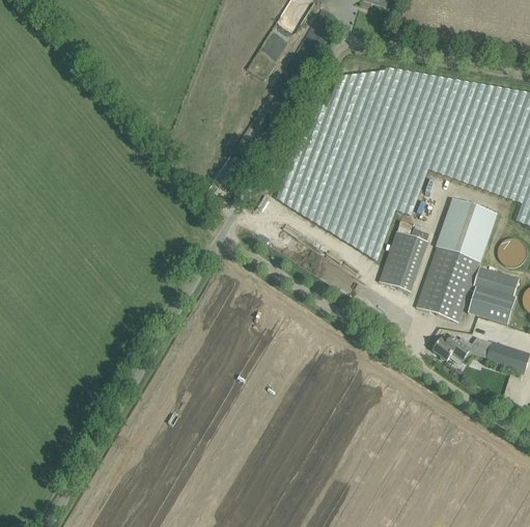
[(454,197),(416,306),(456,321),(495,212),(454,197)]
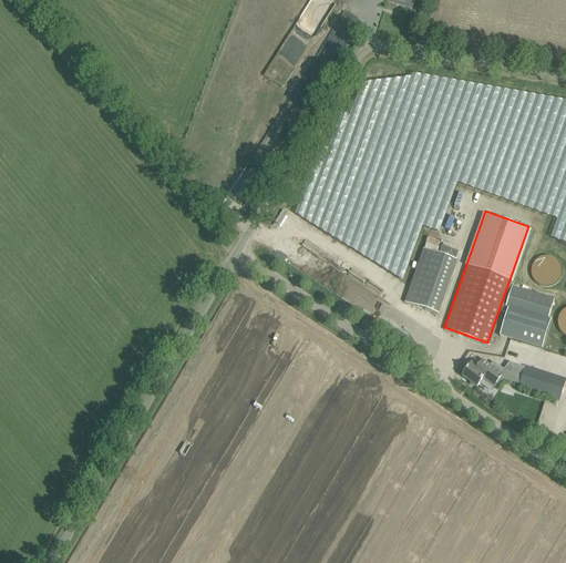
[(404,299),(438,310),(456,257),(422,246),(404,299)]
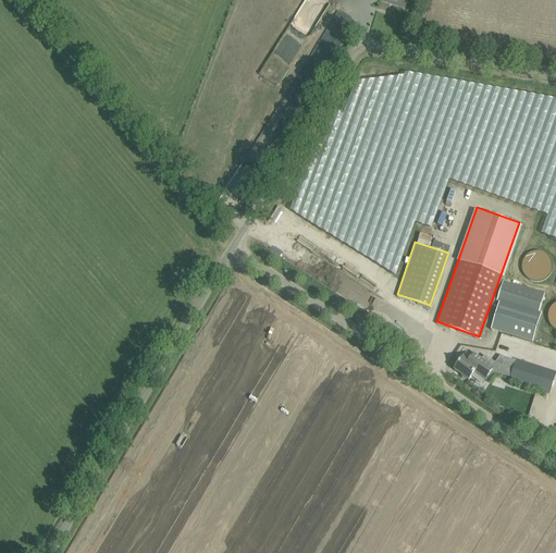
[(546,275),(547,250),(522,249),(522,275),(546,275)]
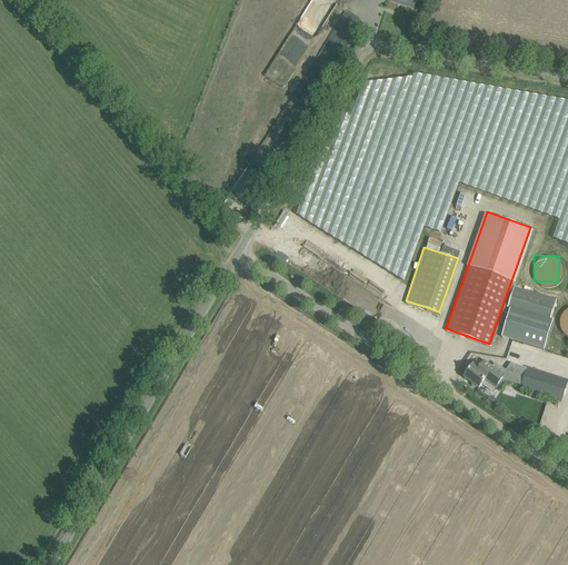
[(512,284),(507,305),(509,306),(549,318),(556,296),(512,284)]
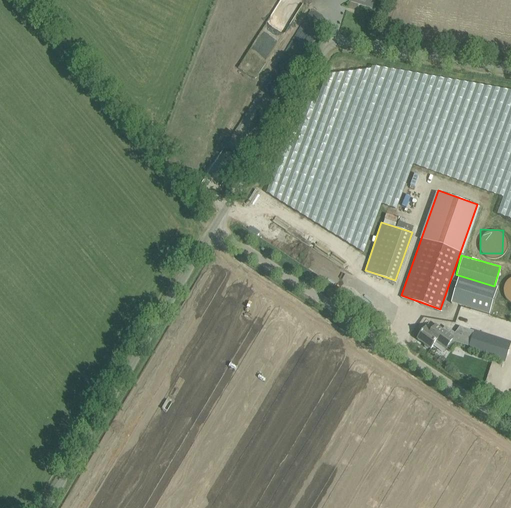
[(494,286),(458,275),(457,280),(450,300),(489,312),(496,287),(494,286)]
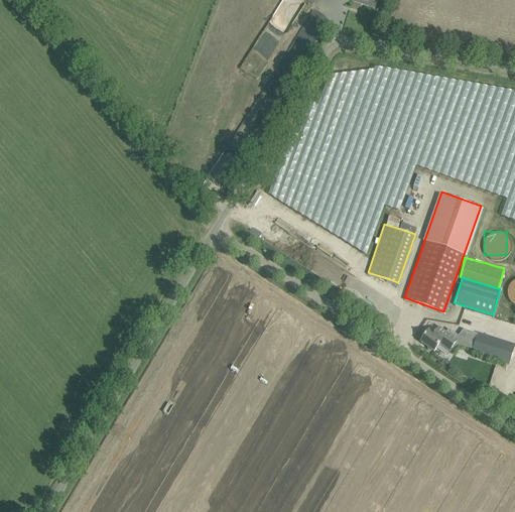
[(436,345),(446,352),(457,338),(438,325),(433,332),(428,328),(420,339),(433,349),(436,345)]
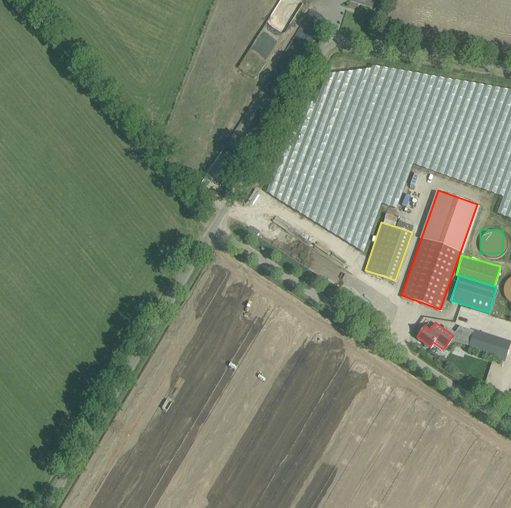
[(467,346),(504,358),(510,339),(473,327),(467,346)]
